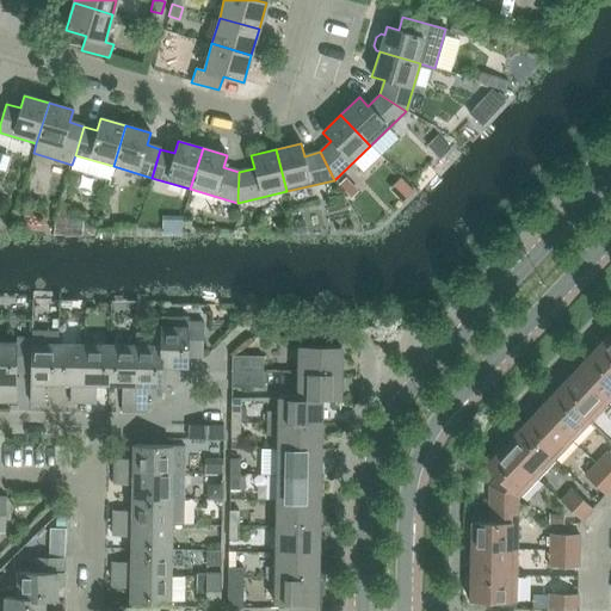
[(162,366),(161,386),(173,387),(173,368),(187,368),(189,357),(203,357),(203,322),(189,322),(187,328),(160,327),(160,334),(160,346),(161,346),(160,368),(162,366)]
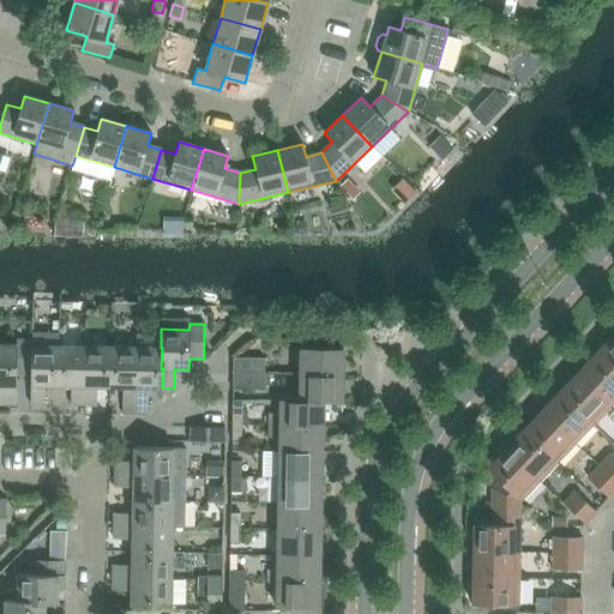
[(161,336),(136,336),(136,348),(134,415),(148,415),(149,387),(162,387),(163,368),(161,369),(162,348),(161,348),(161,336)]
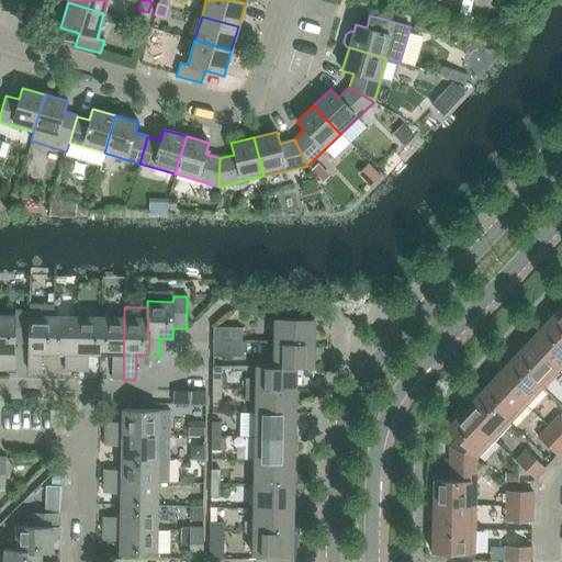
[(561,308),(561,307),(544,325),(561,340),(561,308)]
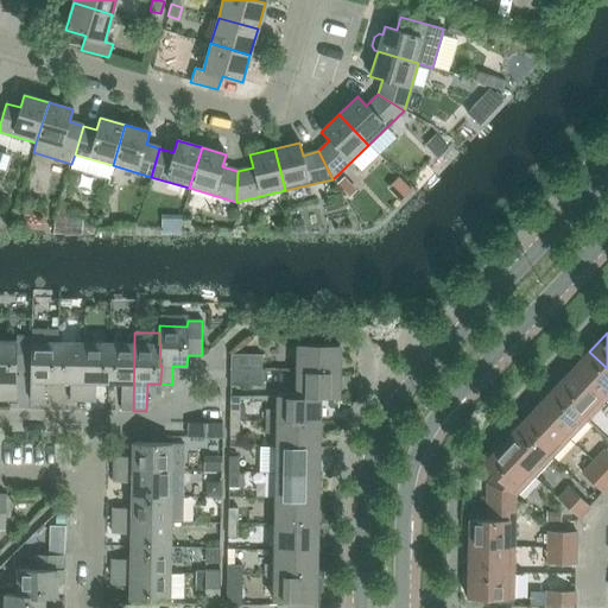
[(17,371),(30,372),(31,342),(31,337),(17,336),(16,342),(0,341),(0,399),(16,400),(17,371)]
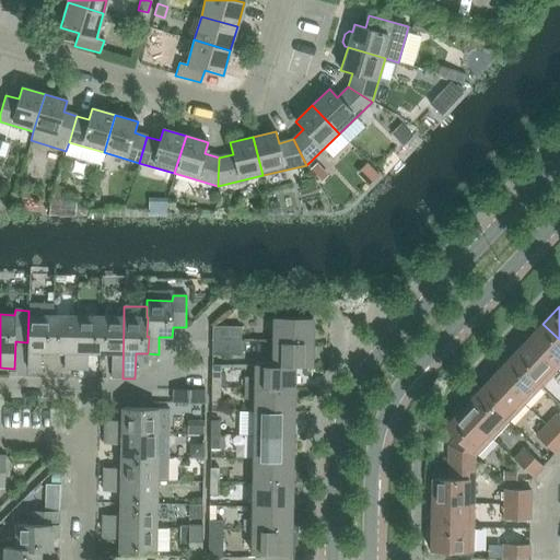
[(41,352),(53,352),(54,316),(28,315),(27,342),(27,369),(41,370),(41,352)]
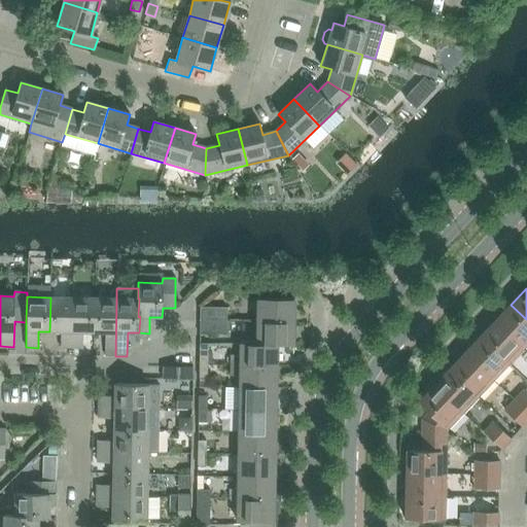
[(60,348),(71,348),(72,297),(50,297),(49,331),(61,331),(60,348)]
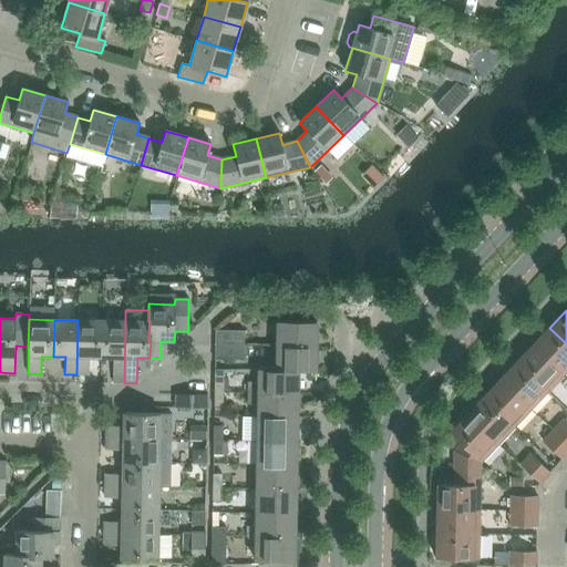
[(89,357),(101,358),(102,321),(78,320),(76,374),(89,374),(89,357)]
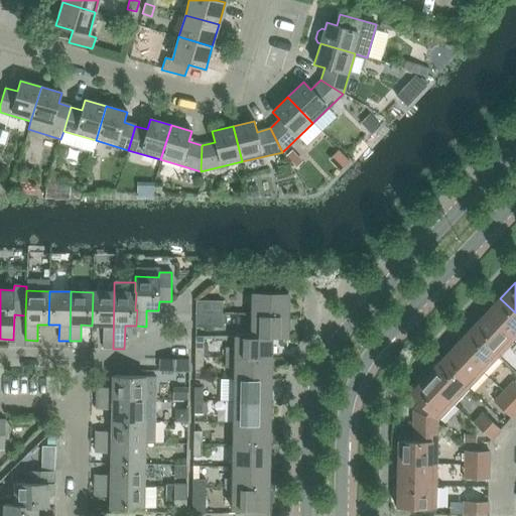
[(102,348),(113,349),(114,292),(93,292),(92,326),(103,326),(102,348)]
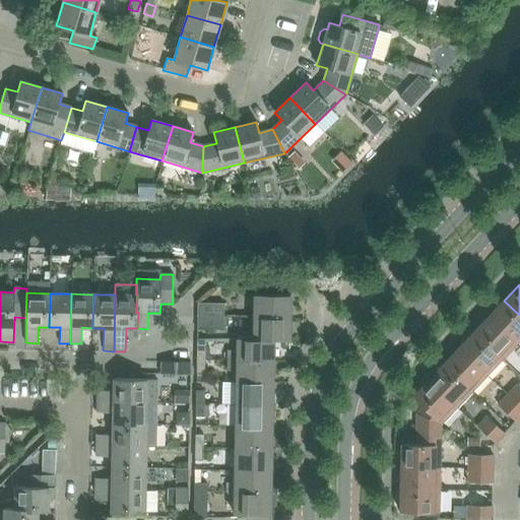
[(255,295),(254,317),(289,318),(289,296),(255,295)]
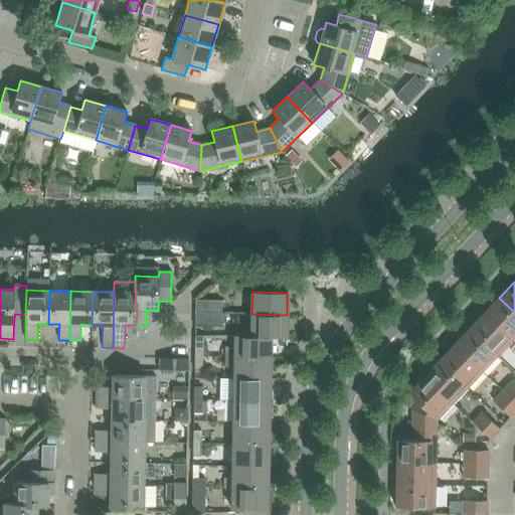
[(484,314),(512,340),(514,336),(514,312),(499,298),(484,314)]
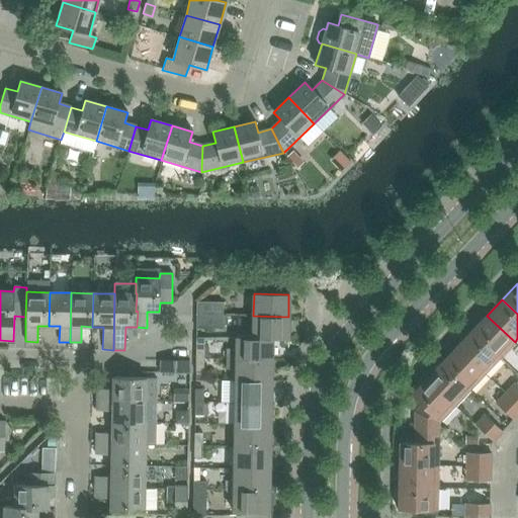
[(196,303),(196,315),(223,316),(223,303),(196,303)]
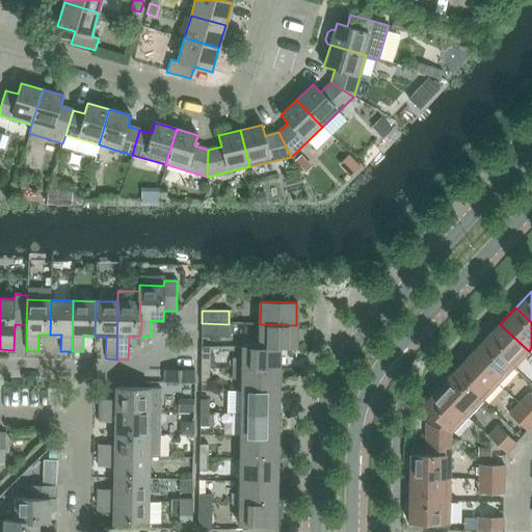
[(202,323),(202,337),(229,337),(229,324),(202,323)]
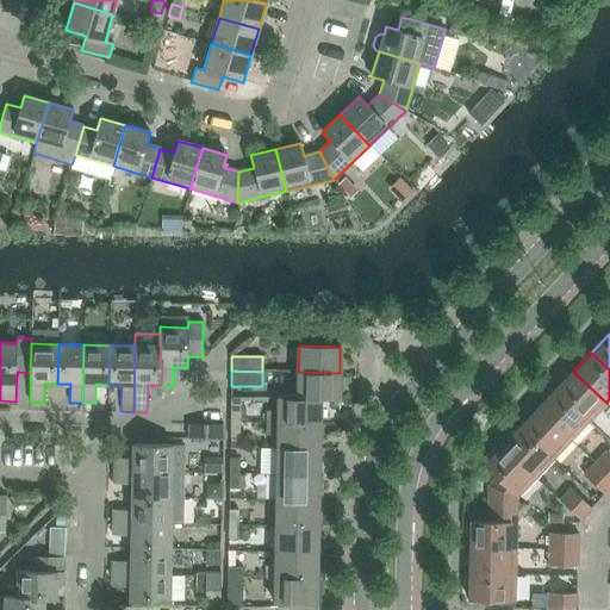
[(298,372),(298,397),(298,398),(321,399),(340,400),(340,373),(298,372)]
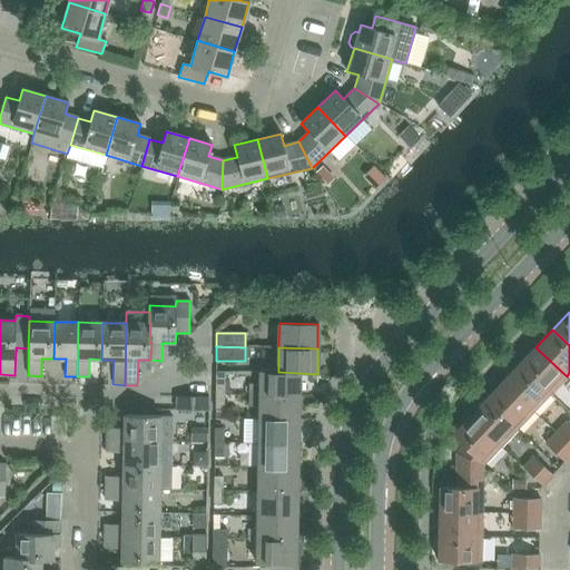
[(519,365),(550,394),(567,376),(536,347),(519,365)]
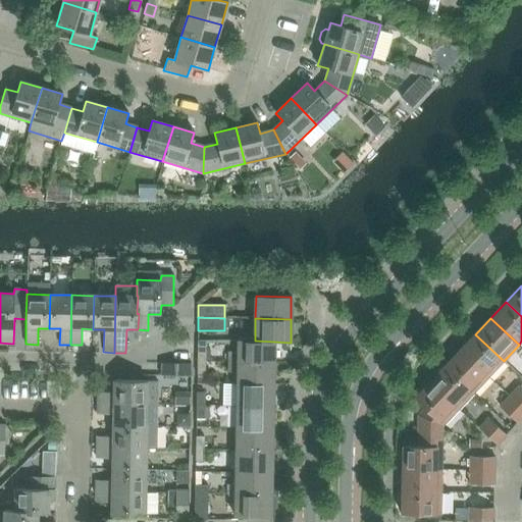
[(475,334),(460,350),(488,377),(504,361),(475,334)]
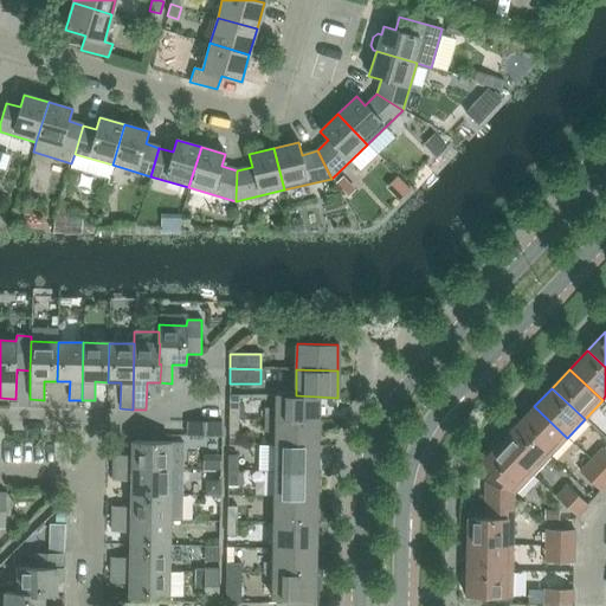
[(230,420),(239,420),(239,405),(239,394),(230,394),(230,405),(230,420)]
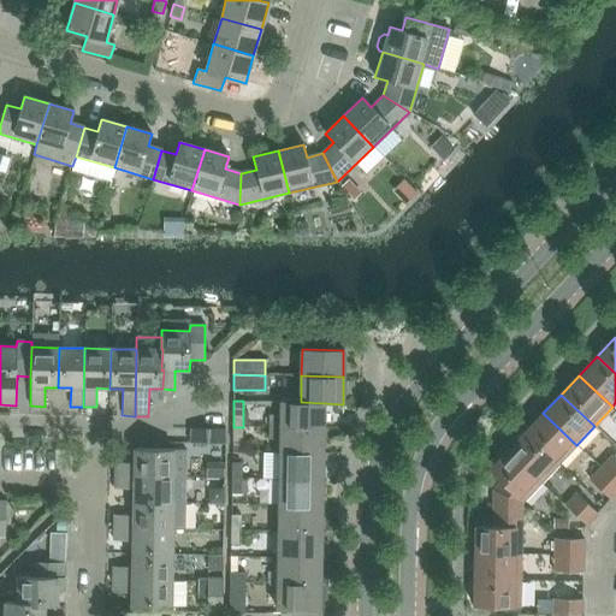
[(282,401),(280,428),(323,428),(324,403),(301,402),(301,401),(282,401)]
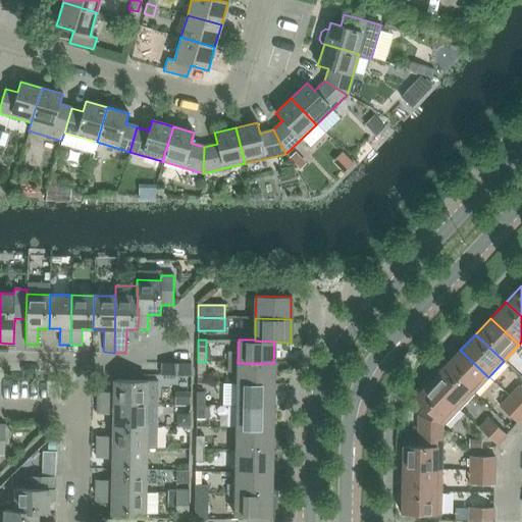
[(460,350),(445,366),(473,393),(488,377),(460,350)]
